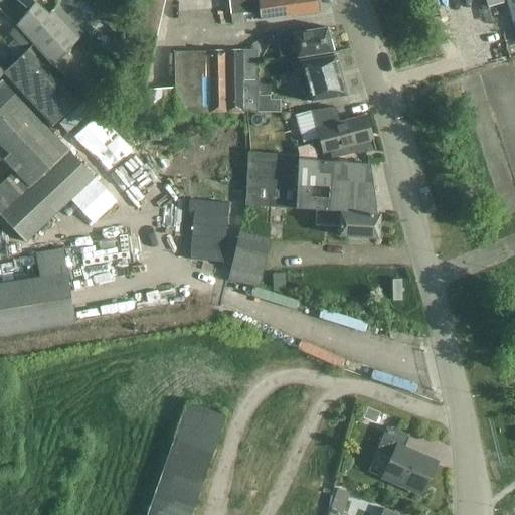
[(141,0),(139,12),(161,17),(164,5),(143,0),(141,0)]
